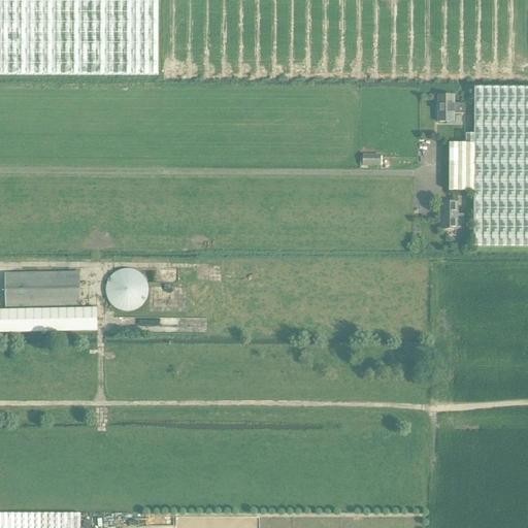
[(0,0),(0,74),(158,75),(158,0),(0,0)]
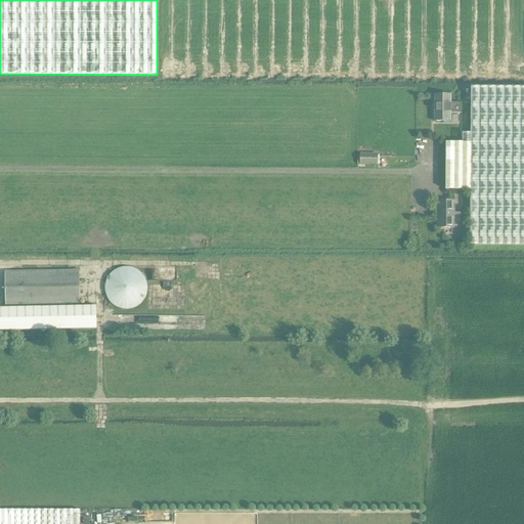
[(463,142),(471,143),(470,190),(470,246),(523,245),(523,88),(471,88),(471,134),(463,134),(463,142)]
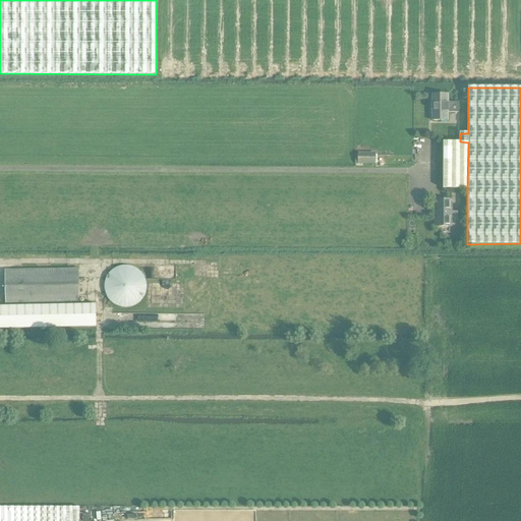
[(448,120),(448,112),(459,112),(459,103),(448,103),(448,95),(431,95),(431,120),(448,120)]
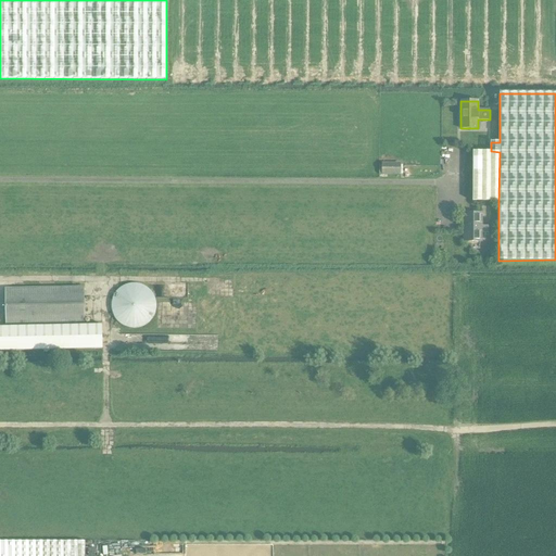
[(498,202),(500,152),(491,151),(474,151),(472,201),(498,202)]
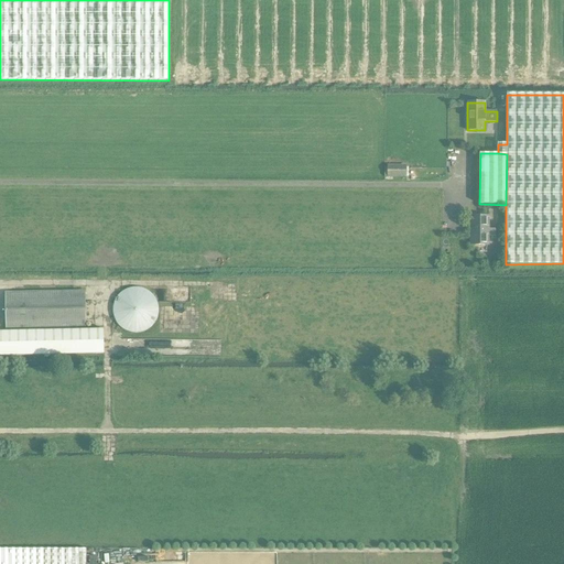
[(407,167),(388,167),(388,177),(407,177),(407,167)]
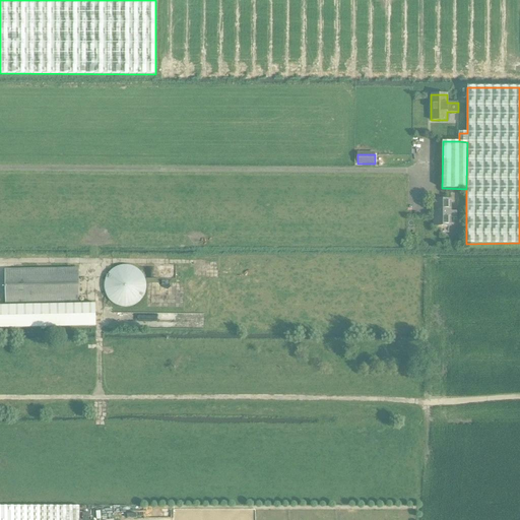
[(450,199),(438,199),(435,199),(435,226),(450,226),(450,216),(457,217),(457,211),(450,211),(450,199)]
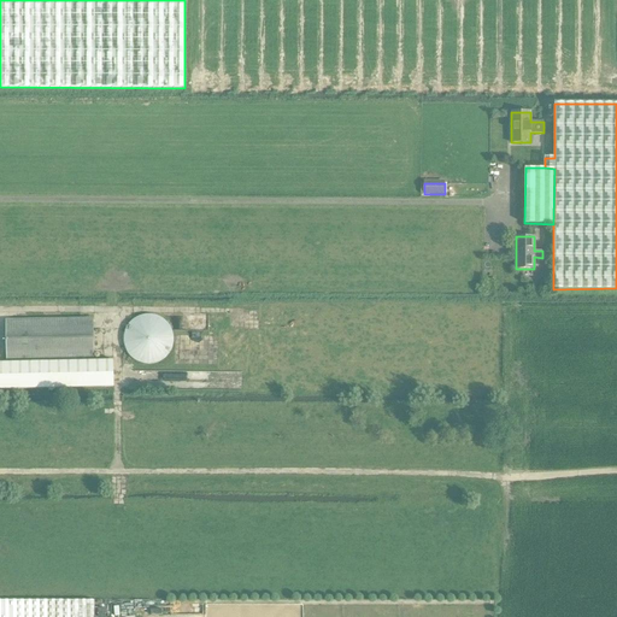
[(6,360),(94,358),(93,319),(6,322),(6,360)]
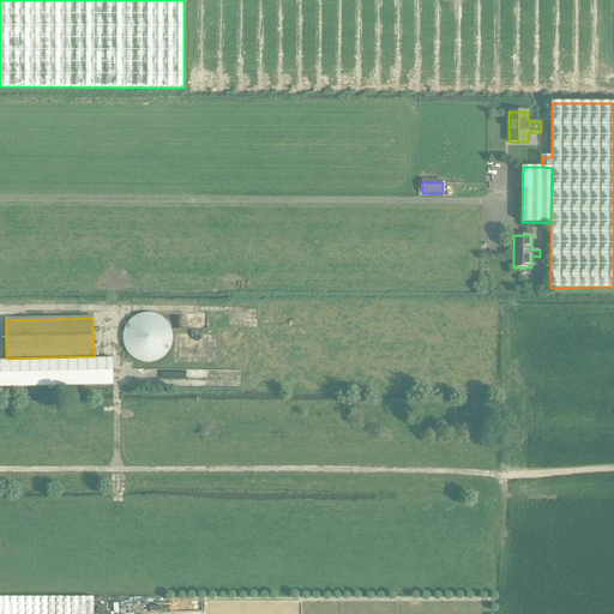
[(0,389),(114,385),(113,360),(0,362),(0,389)]
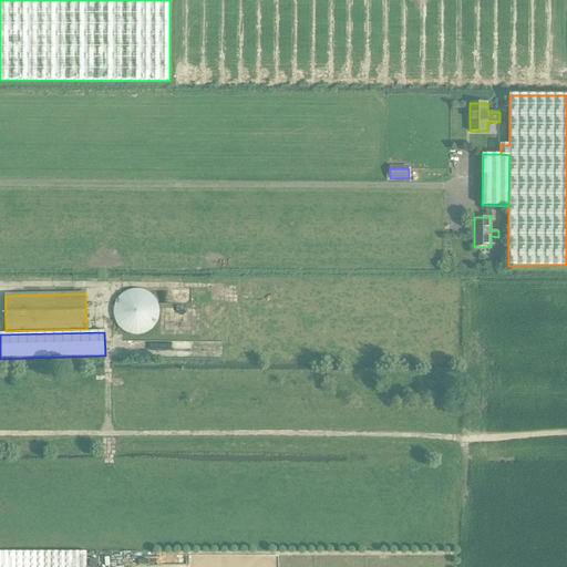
[(0,566),(86,566),(88,552),(0,552),(0,566)]
